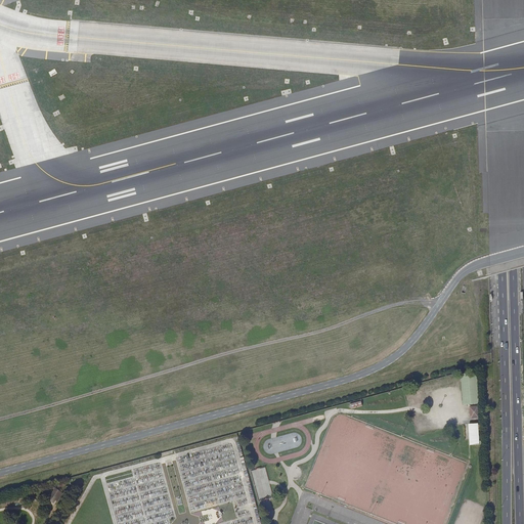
[(478,404),(476,386),(476,374),(474,374),(460,375),(463,405),(467,405),(468,405),(478,404)]
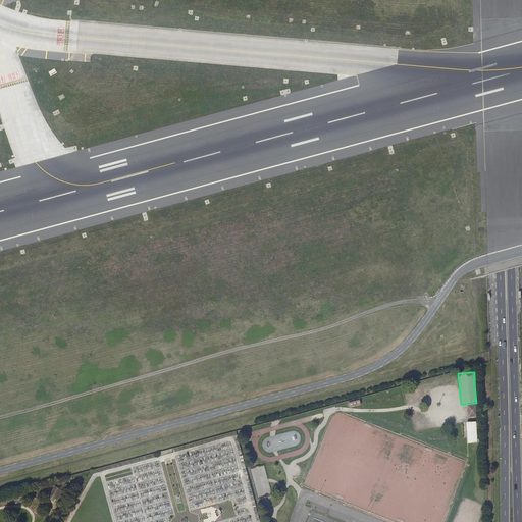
[(475,405),(467,406),(468,417),(476,416),(475,405)]
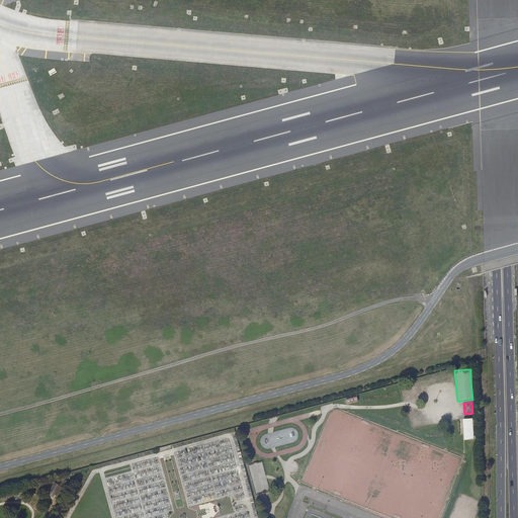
[(463,420),(464,440),(473,440),(471,419),(463,420)]
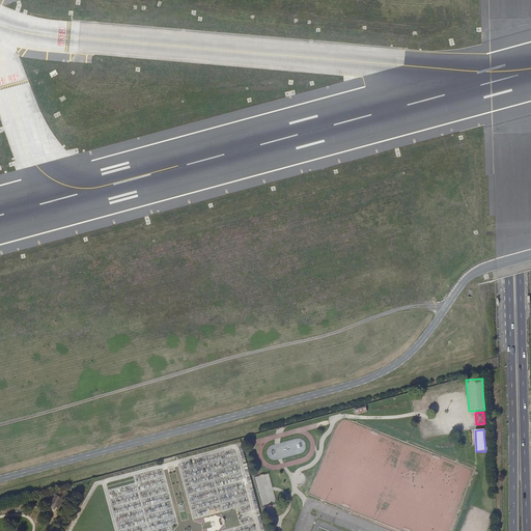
[(299,484),(298,484),(297,486),(298,486),(299,486),(300,486),(302,486),(303,485),(304,485),(305,484),(305,483),(306,481),(306,480),(306,478),(306,477),(305,475),(304,474),(303,474),(303,473),(302,473),(301,472),(300,474),(301,474),(303,475),(303,476),(304,477),(304,478),(304,480),(304,481),(303,483),(302,484),(301,484),(299,484)]
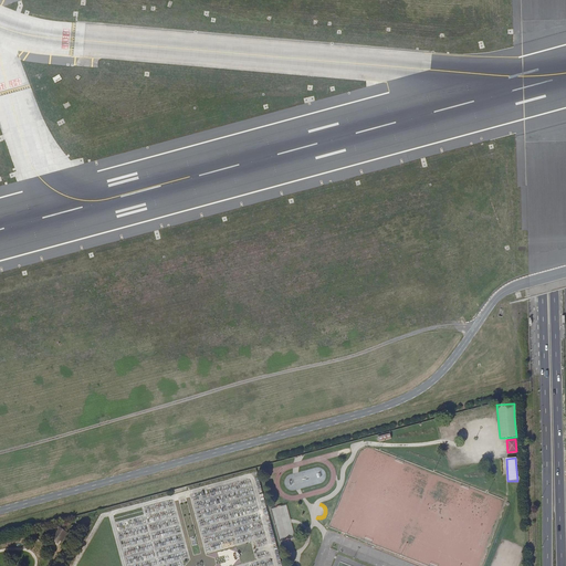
[(56,538),(53,543),(58,546),(55,549),(59,551),(63,543),(56,538)]
